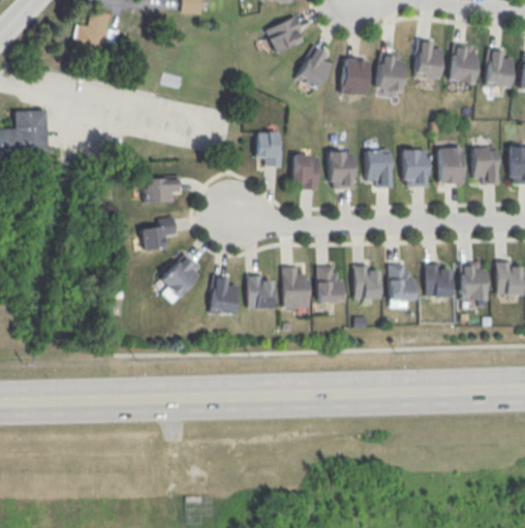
[(203,13),(203,0),(181,0),(182,12),(203,13)]
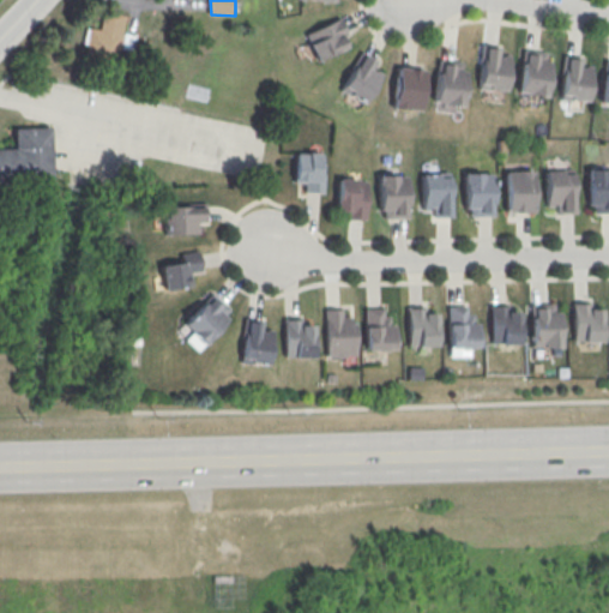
[(127,35),(131,17),(102,11),(92,55),(120,61),(122,48),(134,50),(138,37),(127,35)]
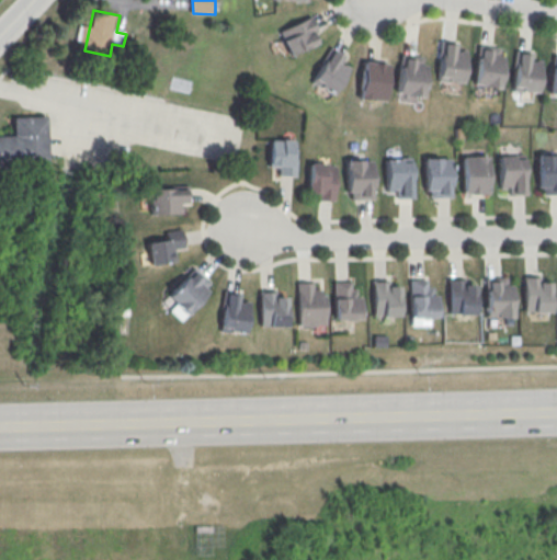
[(292,57),(325,42),(314,16),(281,32),(292,57)]
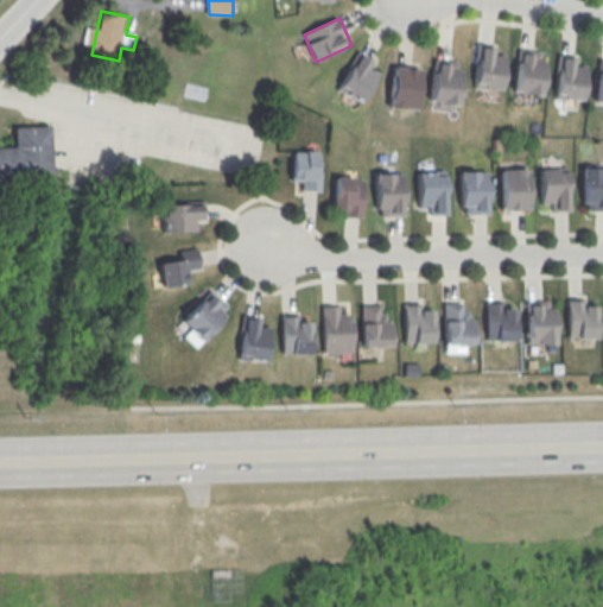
[(481,45),(476,86),(503,89),(507,57),(503,56),(503,48),(481,45)]
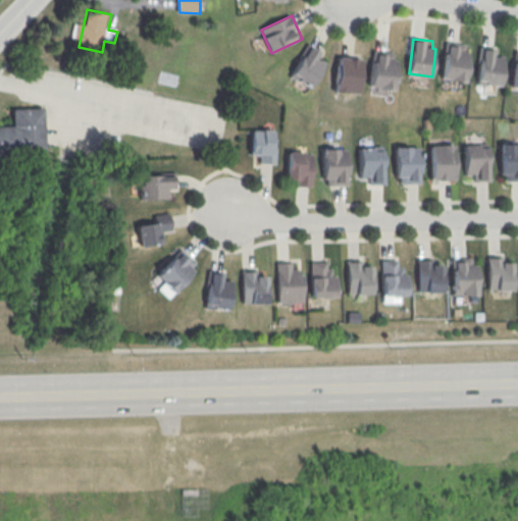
[(448,43),(443,79),(466,82),(470,53),(466,53),(467,46),(448,43)]
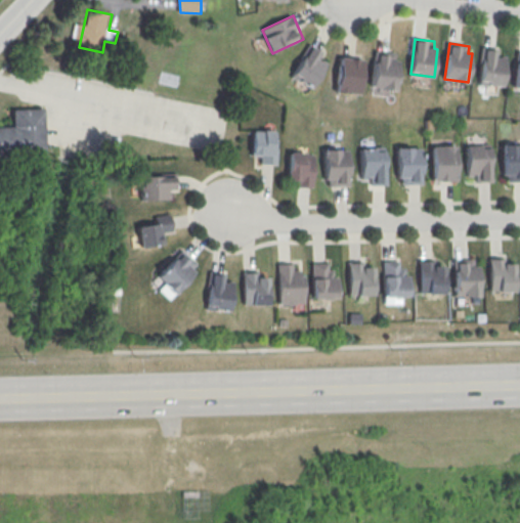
[(332,59),(310,46),(292,76),(313,90),(332,59)]
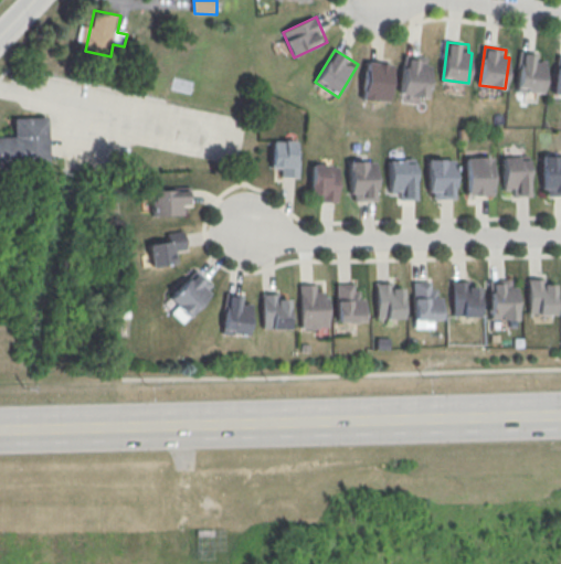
[(522,52),(518,89),(543,93),(548,62),(543,62),(544,54),(522,52)]
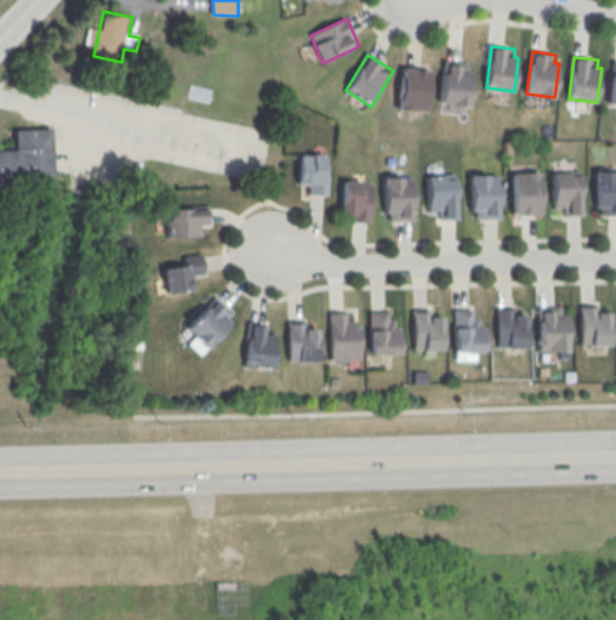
[(475,64),(445,61),(440,106),(471,108),(475,64)]
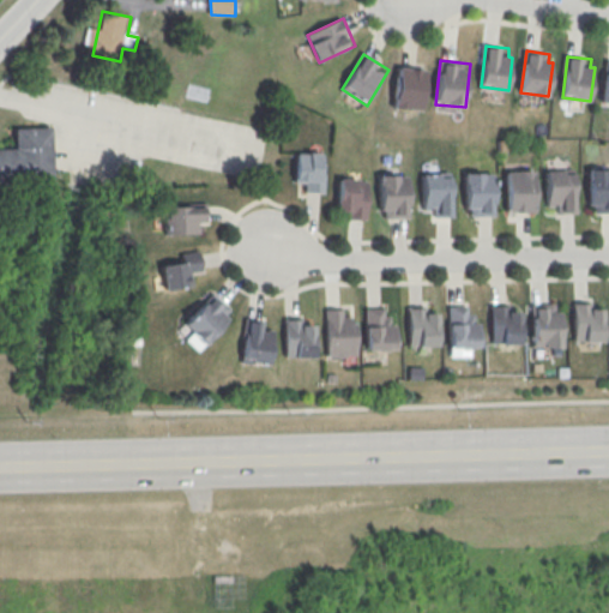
[(422,112),(428,71),(399,67),(393,108),(422,112)]
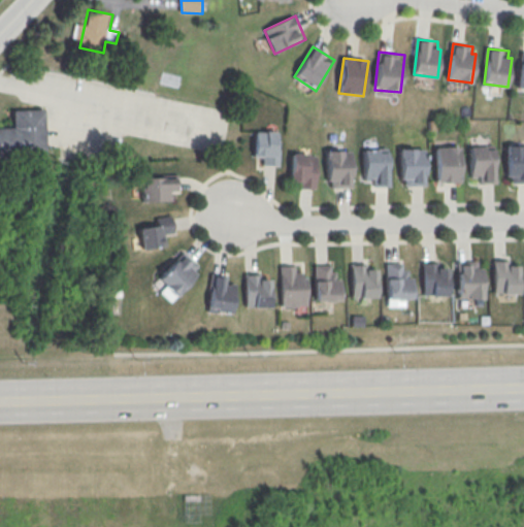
[(0,159),(48,159),(47,109),(14,110),(15,128),(0,128),(0,159)]
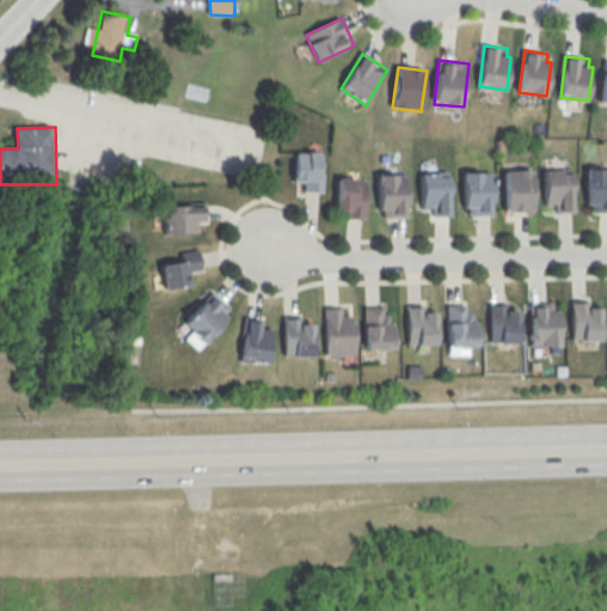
[(320,173),(325,173),(324,193),(306,193),(307,184),(295,183),(296,152),(322,153),(320,173)]
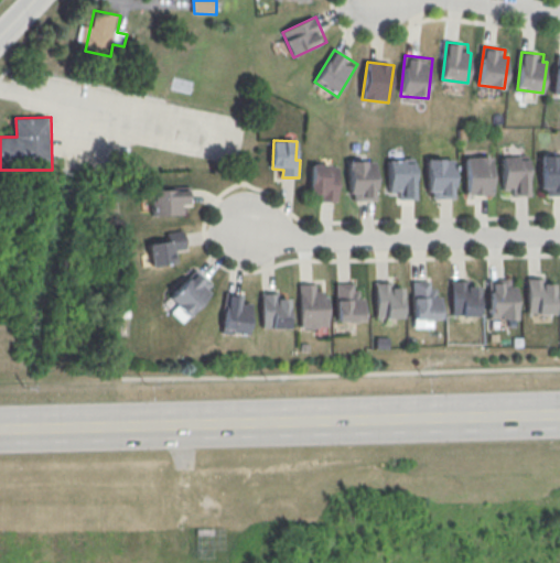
[(505,159),(521,158),(521,162),(531,161),(532,198),(516,198),(516,190),(514,190),(512,192),(506,192),(505,159)]
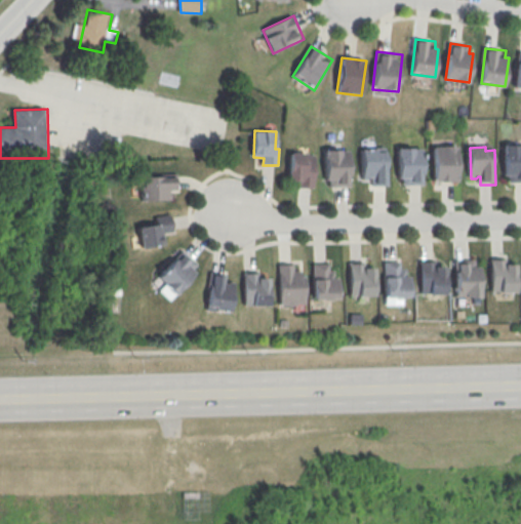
[(506,147),(520,147),(520,184),(512,185),(512,177),(507,177),(506,147)]
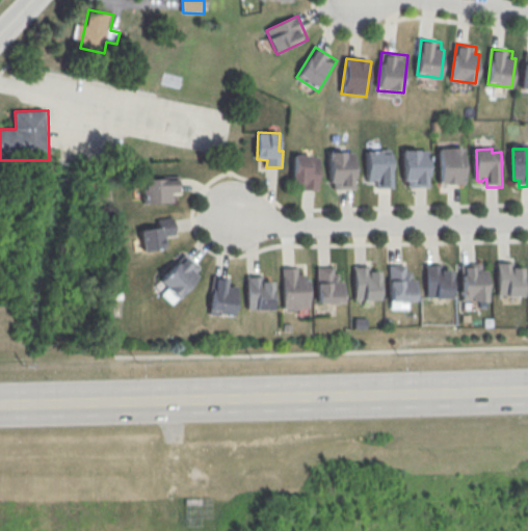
[(405,152),(430,151),(431,188),(411,189),(411,182),(406,182),(405,152)]
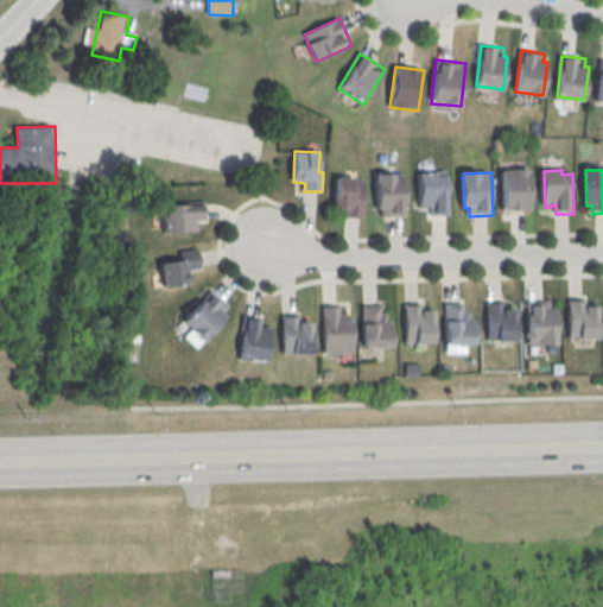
[(503,172),(531,172),(532,213),(505,214),(503,172)]
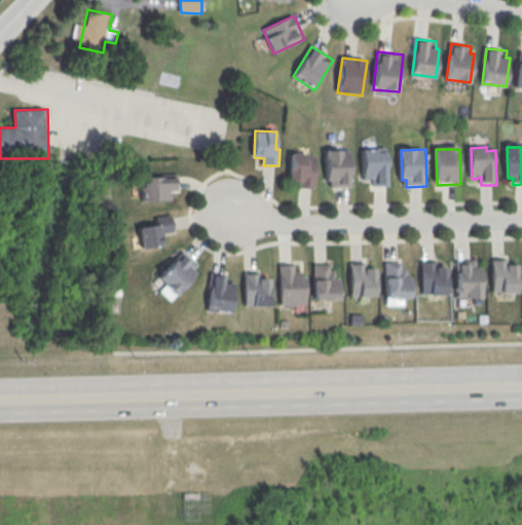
[(328,152),(351,151),(352,188),(333,189),(332,182),(329,182),(328,152)]
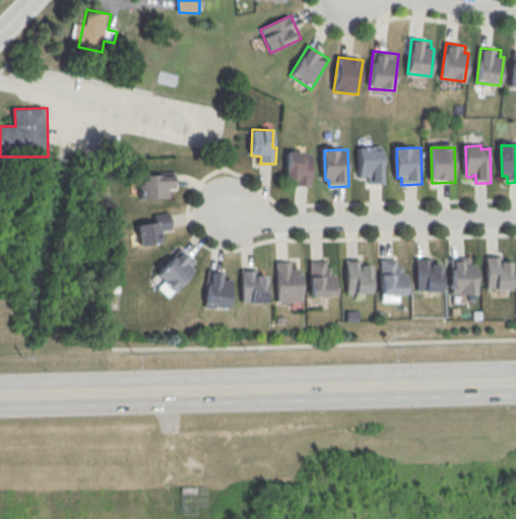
[(361,149),(375,149),(375,152),(384,152),(384,169),(386,169),(387,185),(371,186),(371,177),(368,177),(366,179),(362,179),(361,149)]
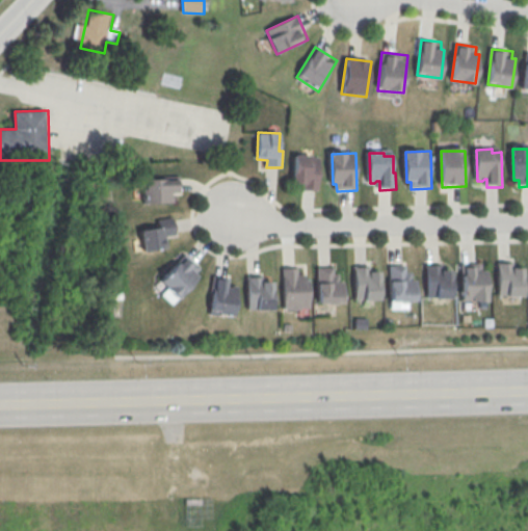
[(320,157),(319,191),(304,190),(305,187),(293,186),(294,156),(320,157)]
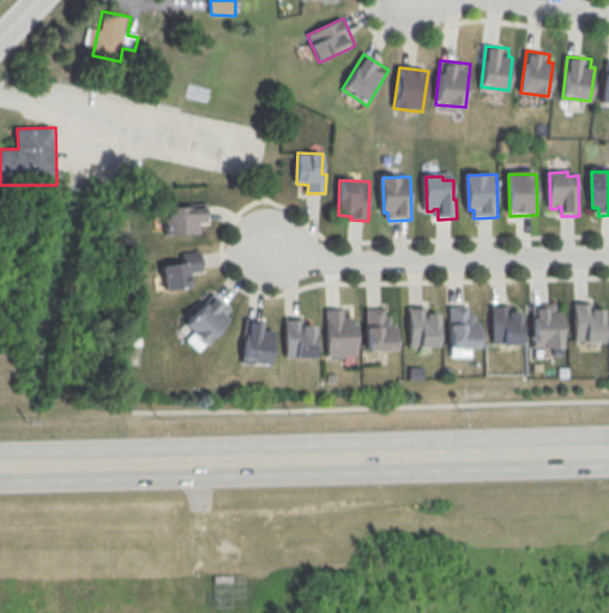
[(164,208),(166,220),(167,220),(168,236),(203,235),(203,230),(200,228),(200,224),(210,223),(209,205),(190,205),(190,208),(164,208)]
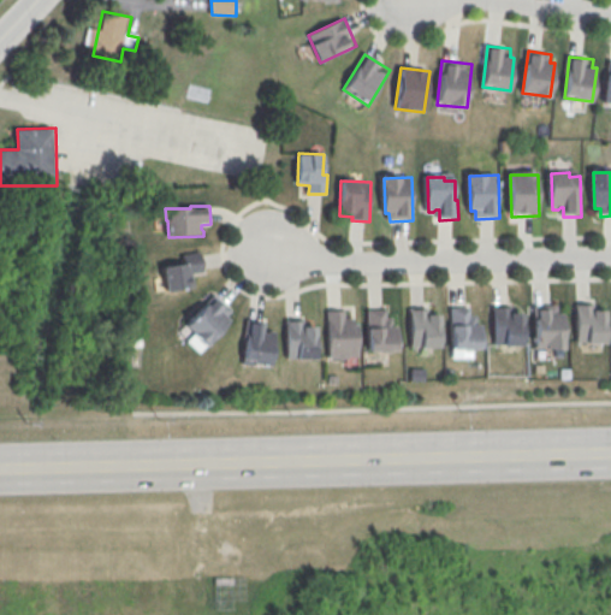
[(202,253),(206,273),(195,275),(196,288),(170,293),(166,268),(187,265),(185,256),(202,253)]
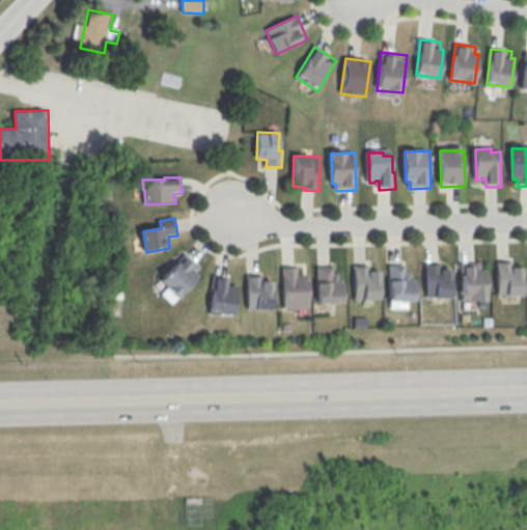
[(187,254),(161,281),(179,299),(199,277),(197,275),(202,269),(187,254)]
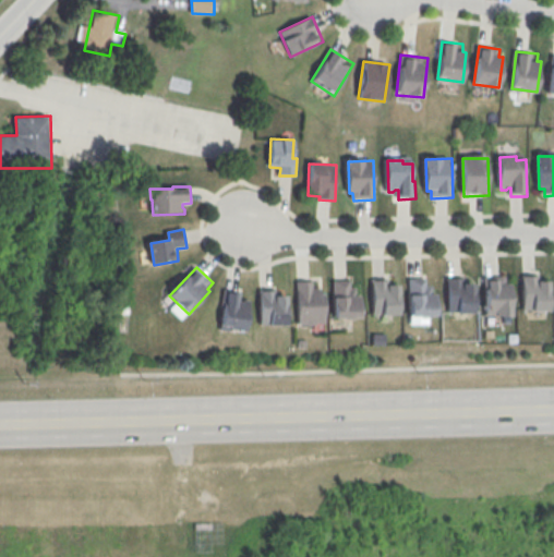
[(484,280),(485,316),(513,315),(512,283),(506,283),(506,277),(495,277),(495,280),(484,280)]
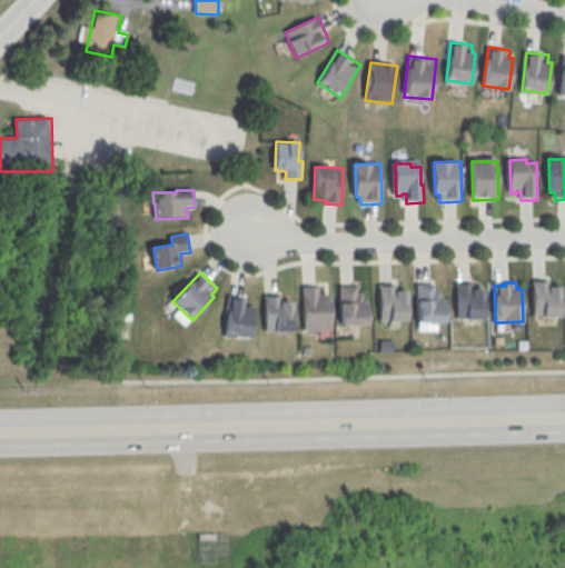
[(533,282),(534,316),(561,316),(561,287),(546,287),(546,282),(533,282)]
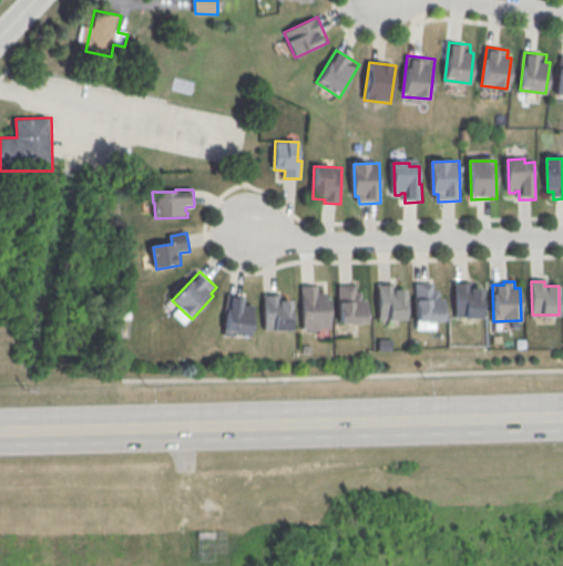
[(418,284),(418,321),(444,321),(444,297),(442,297),(442,290),(433,290),(433,284),(418,284)]
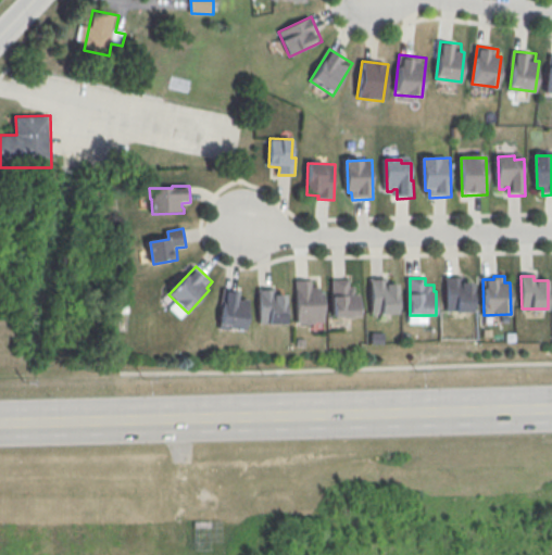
[(447,279),(447,311),(474,311),(474,284),(460,284),(460,278),(447,279)]
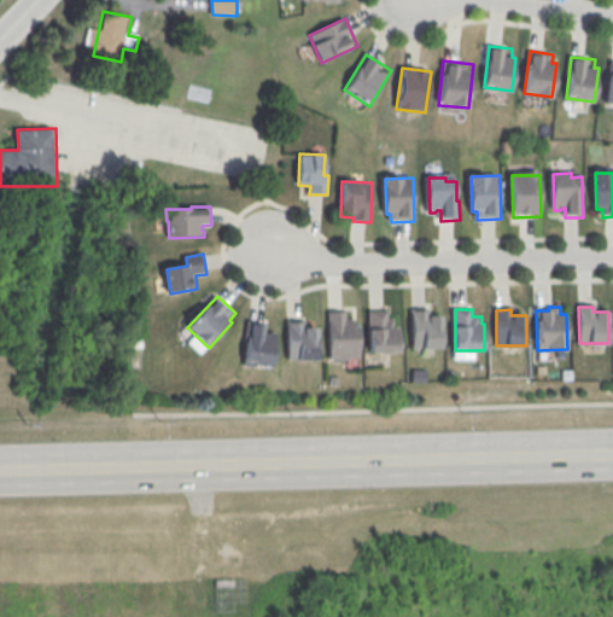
[(371,310),(372,355),(400,354),(398,318),(393,318),(391,320),(389,320),(387,310),(371,310)]
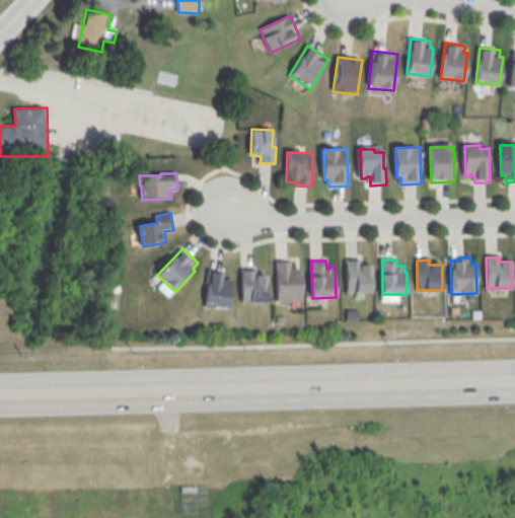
[(347,261),(348,291),(372,291),(372,265),(360,266),(359,261),(347,261)]
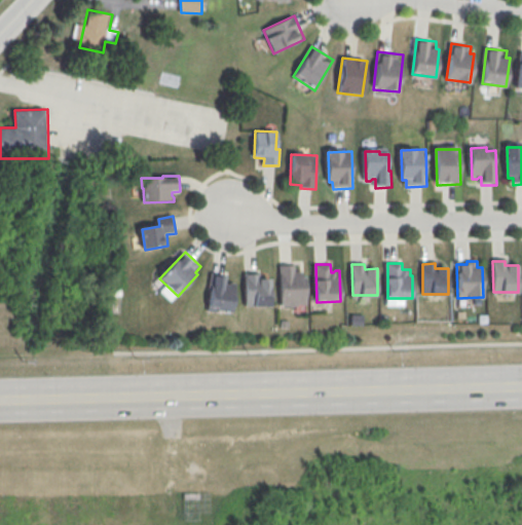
[(281,266),(282,303),(305,303),(304,272),(300,272),(298,274),(296,274),(296,266),(281,266)]
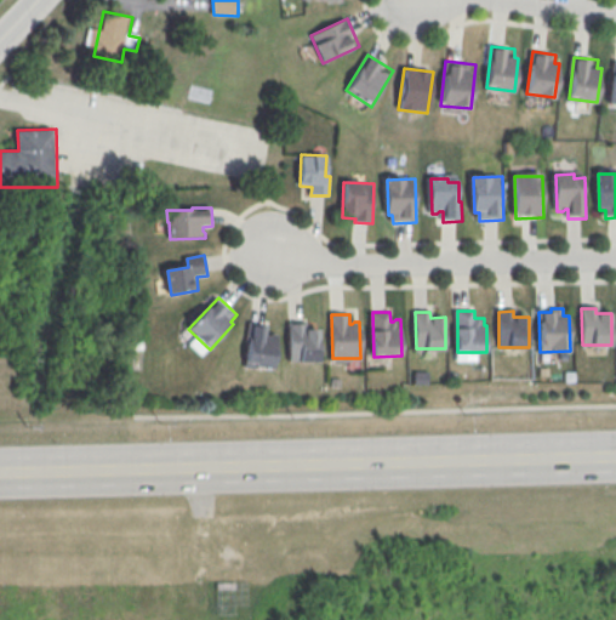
[(251,323),(269,326),(268,336),(272,336),(274,335),(280,335),(274,371),(247,368),(251,343),(247,342),(251,323)]
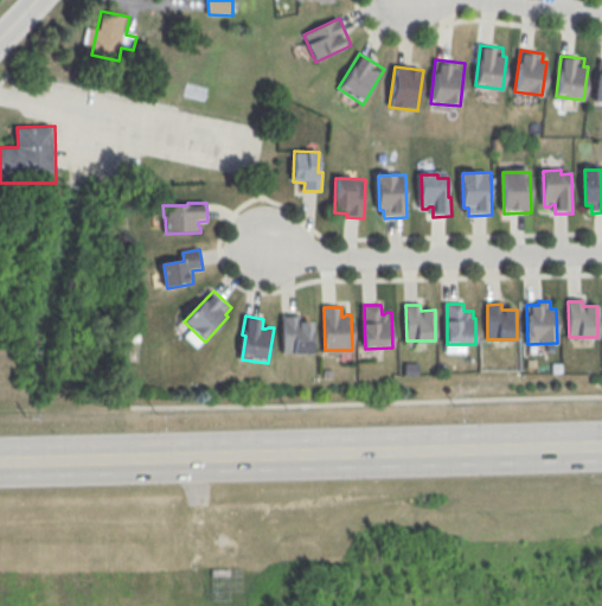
[(283,318),(285,356),(295,355),(295,357),(313,356),(312,324),(301,324),(301,317),(283,318)]
